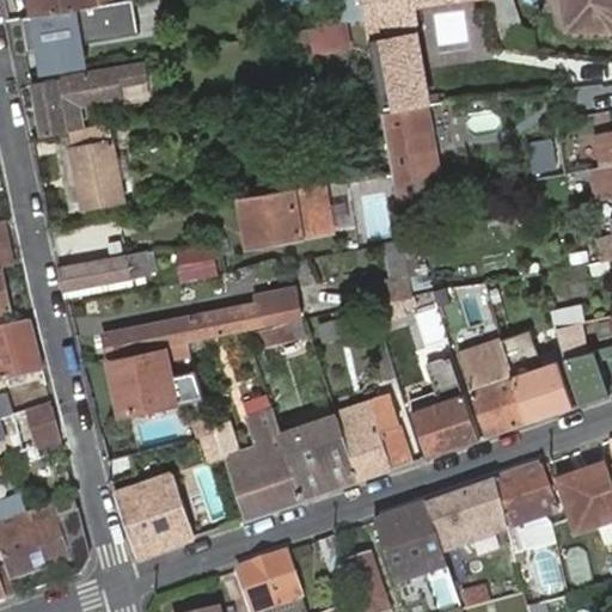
[(61,8),(35,13),(20,16),(26,50),(42,49),(47,74),(91,67),(86,41),(139,31),(133,0),(111,0),(99,2),(61,8)]
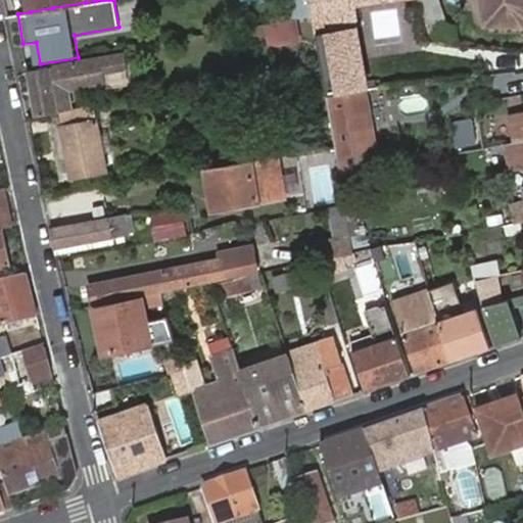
[(28,0),(30,11),(52,7),(85,2),(84,0),(28,0)]
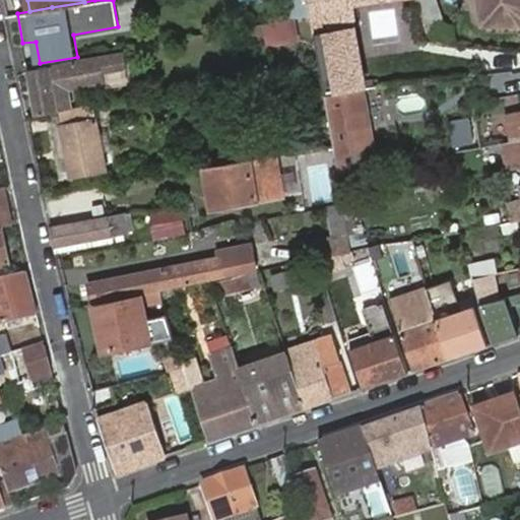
[(310,0),(289,0),(293,18),(313,14),(310,0)]
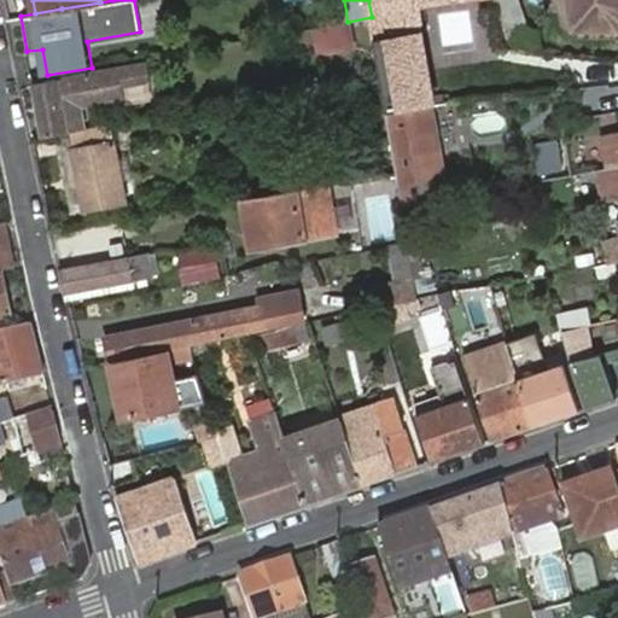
[(368,0),(372,17),(386,110),(432,103),(415,0),(368,0)]
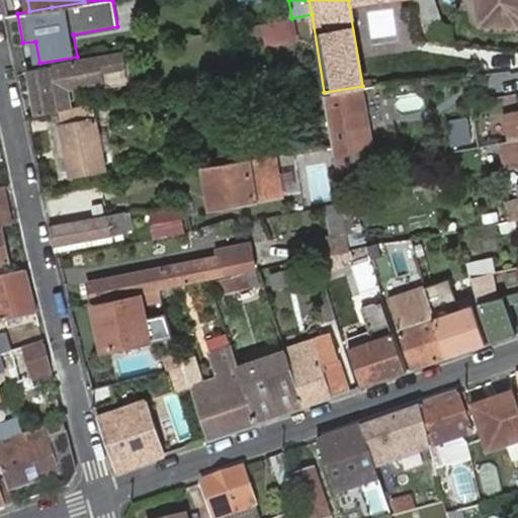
[(417,0),(429,39),(456,44),(451,23),(443,22),(435,0),(417,0)]
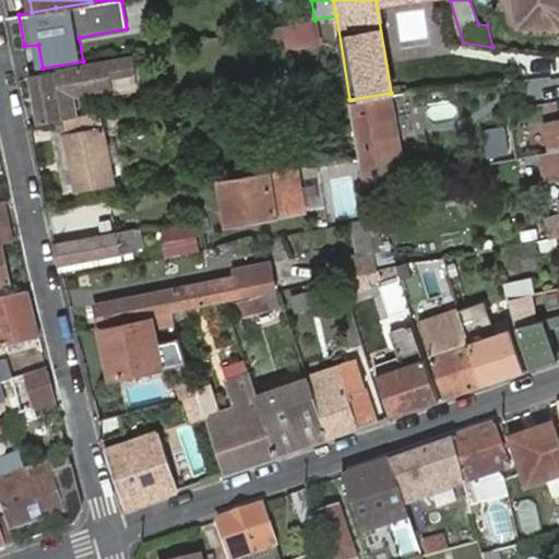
[(558,0),(513,0),(518,22),(558,15),(558,0)]
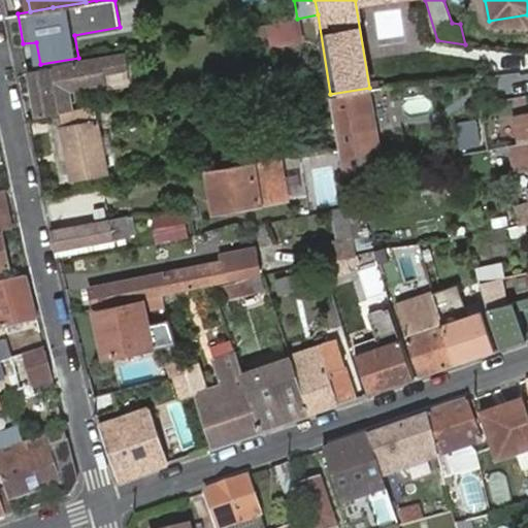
[(527,14),(489,21),(489,30),(527,32),(527,14)]
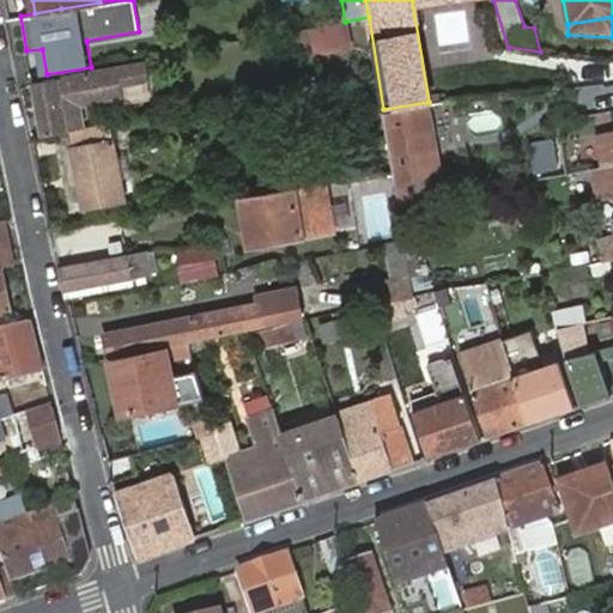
[(59,134),(71,132),(85,129),(80,107),(125,101),(122,89),(151,85),(147,66),(74,77),(32,84),(42,137),(59,134)]
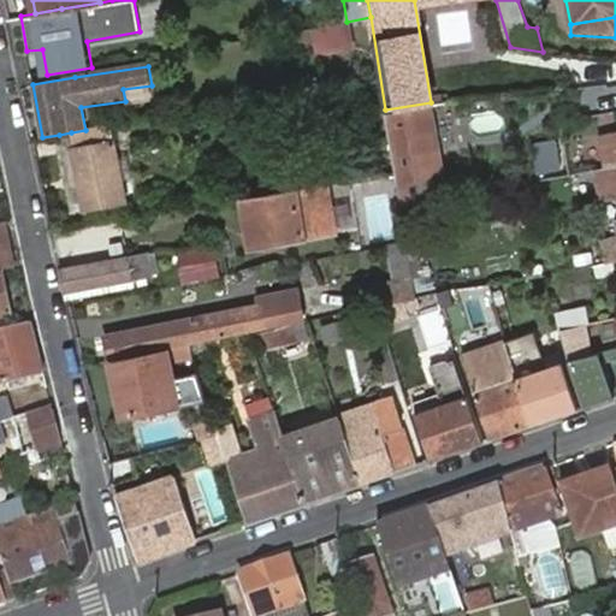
[(431,102),(385,110),(401,203),(426,199),(446,195),(431,102)]
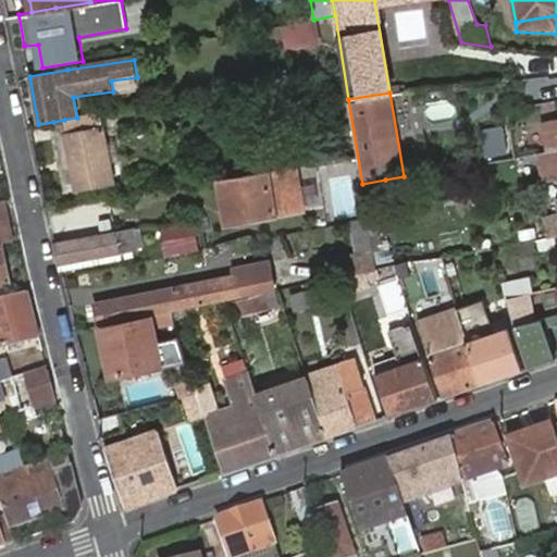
[(114,183),(100,113),(77,118),(64,120),(66,133),(65,134),(77,189),(114,183)]
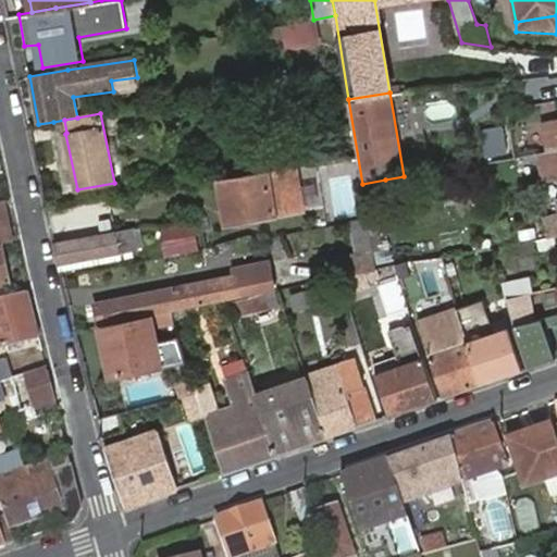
[(66,133),(64,120),(53,122),(66,192),(77,189),(65,134),(66,133)]
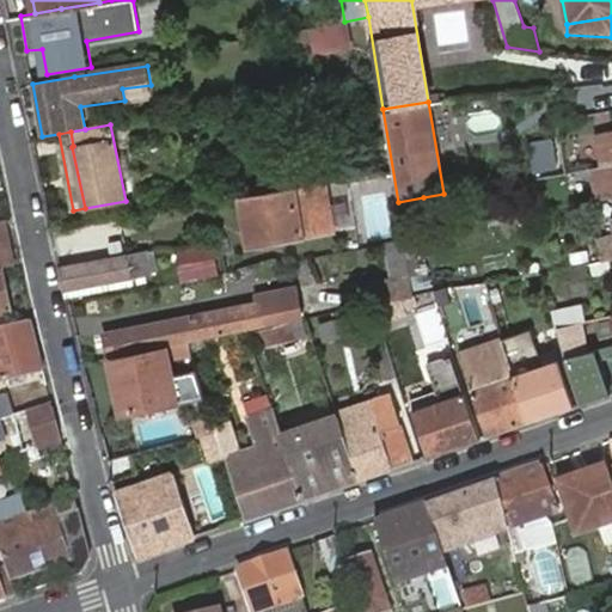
[(556,135),(528,139),(533,171),(561,167),(556,135)]
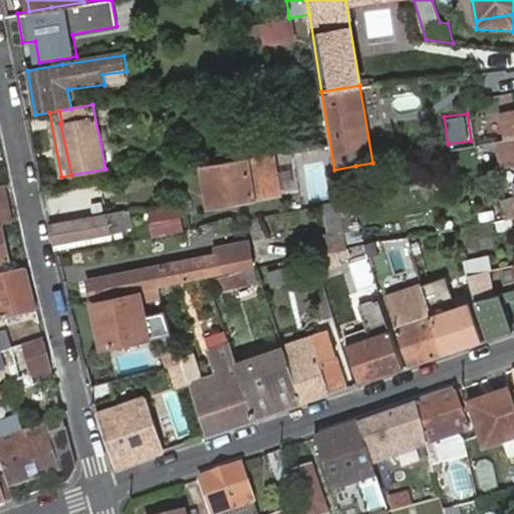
[(513,137),(497,141),(502,167),(513,164),(513,137)]
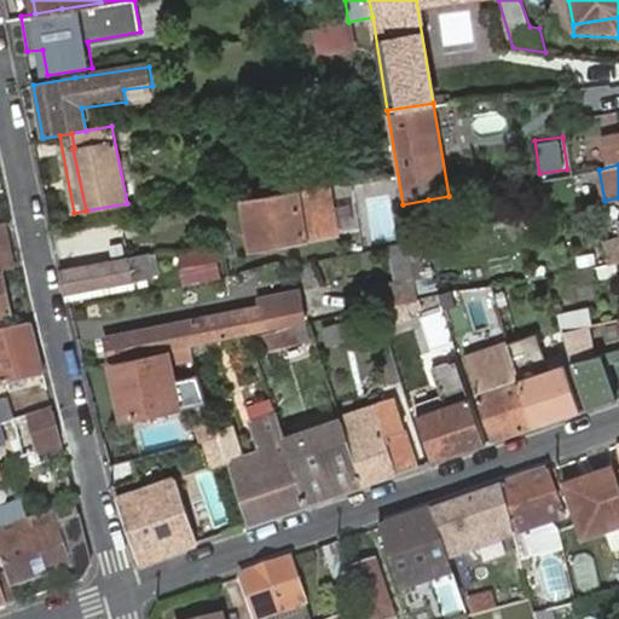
[(328,184),(246,198),(253,246),(335,233),(328,184)]
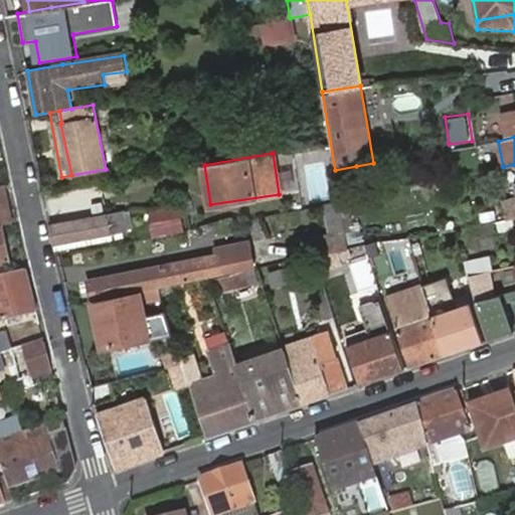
[(339,198),(361,193),(356,166),(335,170),(339,198)]
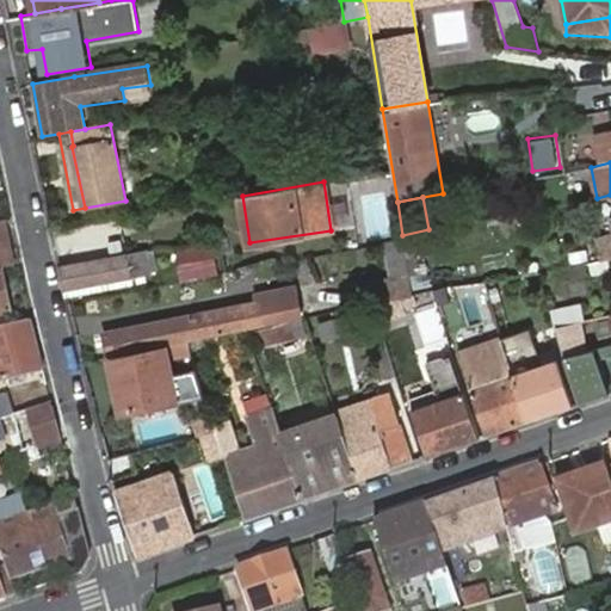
[(353,209),(356,236),(388,233),(384,205),(353,209)]
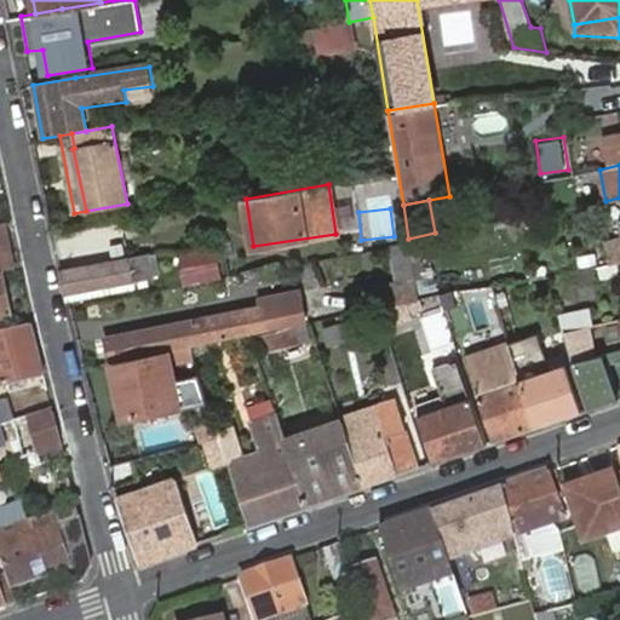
[(3,227),(0,227),(0,270),(11,269),(3,227)]
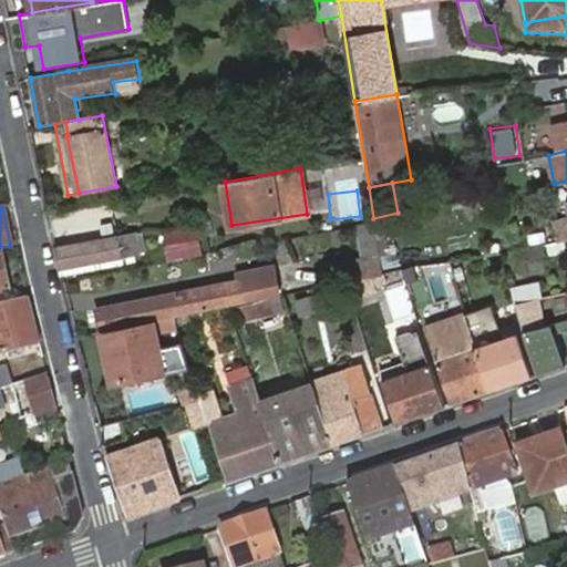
[(566,222),(553,225),(556,241),(566,239),(566,222)]
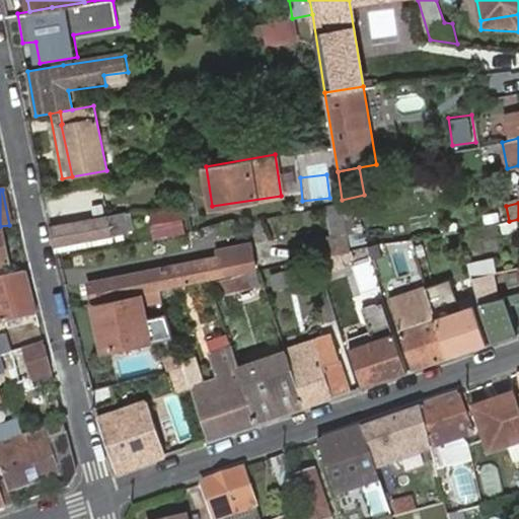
[(179,223),(187,221),(182,204),(148,209),(151,228),(179,223)]
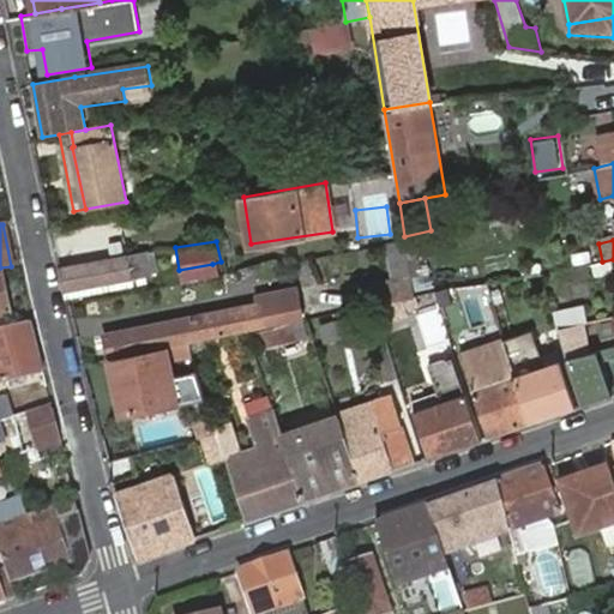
[(414,296),(405,241),(385,246),(395,301),(414,296)]
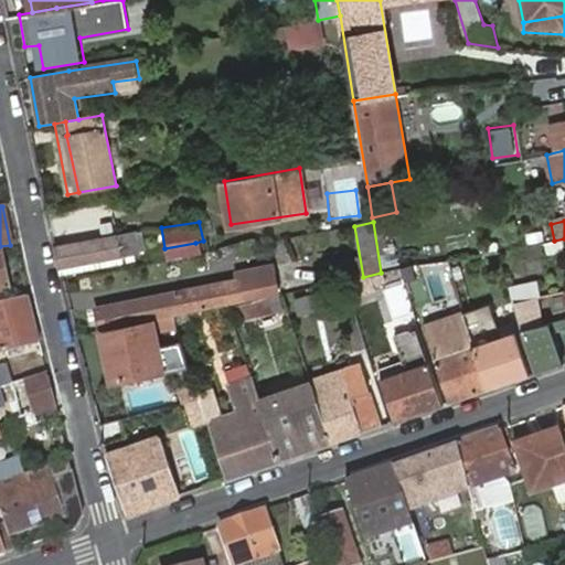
[(551,224),(523,230),(526,245),(554,241),(551,224)]
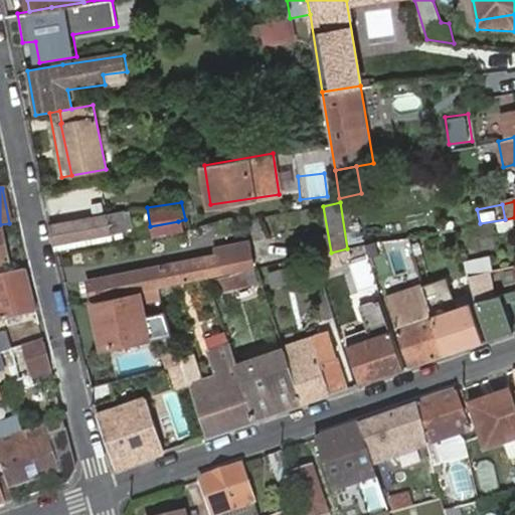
[(122,212),(52,223),(57,244),(126,232),(122,212)]
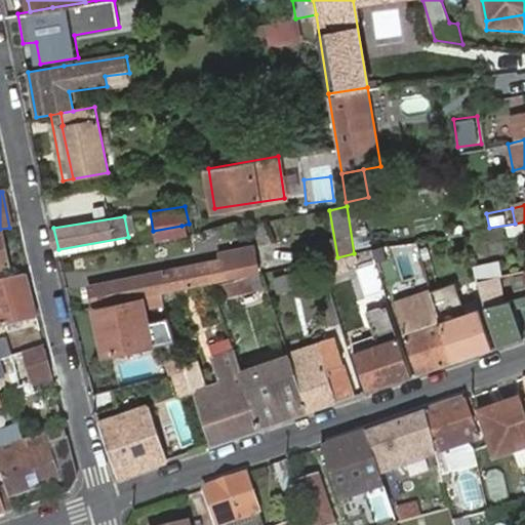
[(156,243),(185,238),(182,226),(153,231),(156,243)]
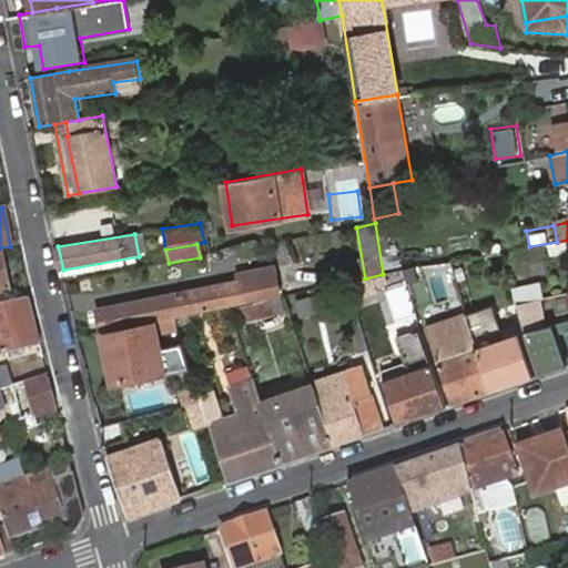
[(0,293),(9,292),(0,252),(0,293)]
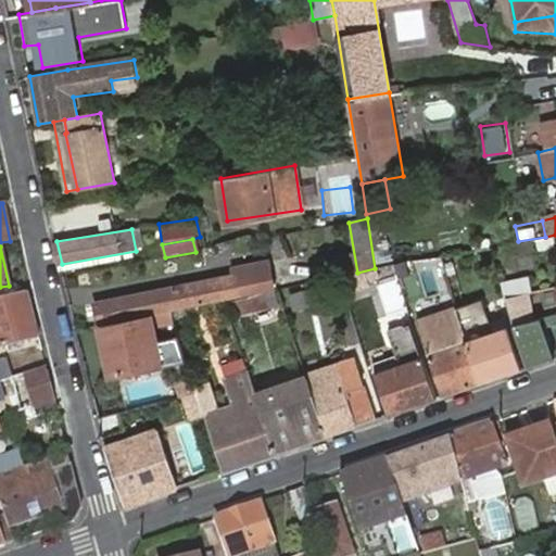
[(276,290),(277,289),(272,263),(238,269),(237,277),(100,304),(104,324),(168,311),(210,301),(211,303),(222,301),(234,299),(276,290)]
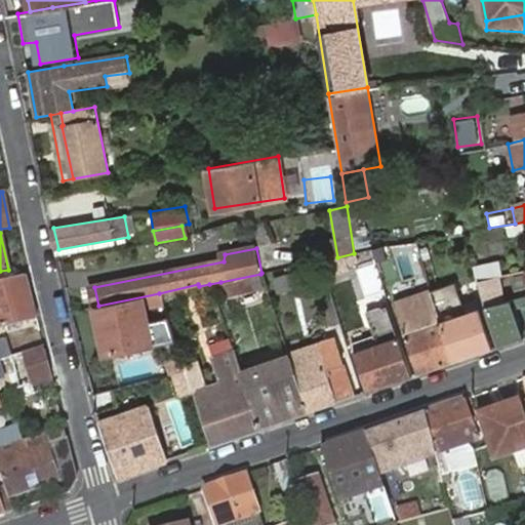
[(265,287),(260,274),(220,282),(226,298),(265,287)]
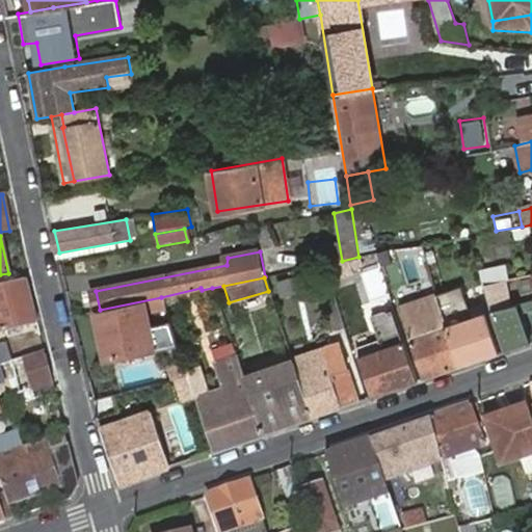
[(28,293),(26,281),(0,287),(0,334),(36,324),(28,293)]
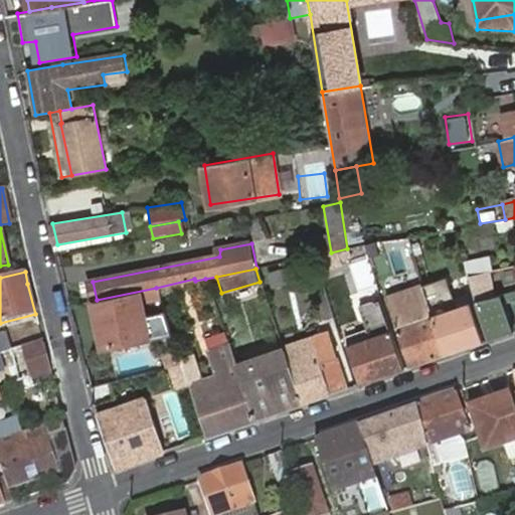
[(489,272),(469,276),(477,300),(494,296),(489,272)]
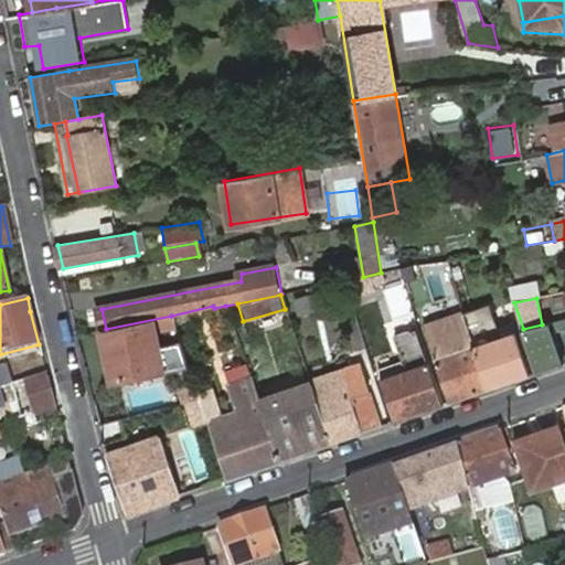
[(491,302),(464,312),(468,327),(477,324),(483,342),(503,336),(491,302)]
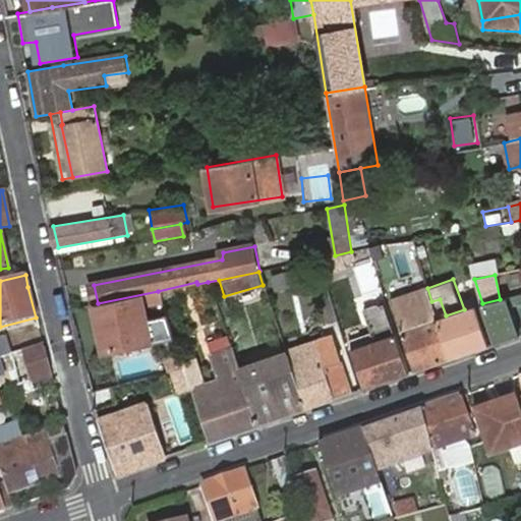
[(158,291),(98,303),(93,304),(98,330),(106,329),(110,351),(152,343),(142,308),(162,302),(158,291)]
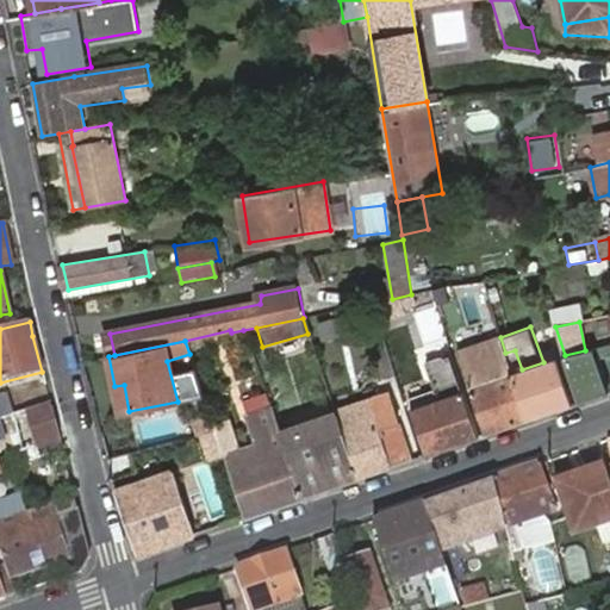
[(609,356),(609,346),(595,349),(598,360),(609,356)]
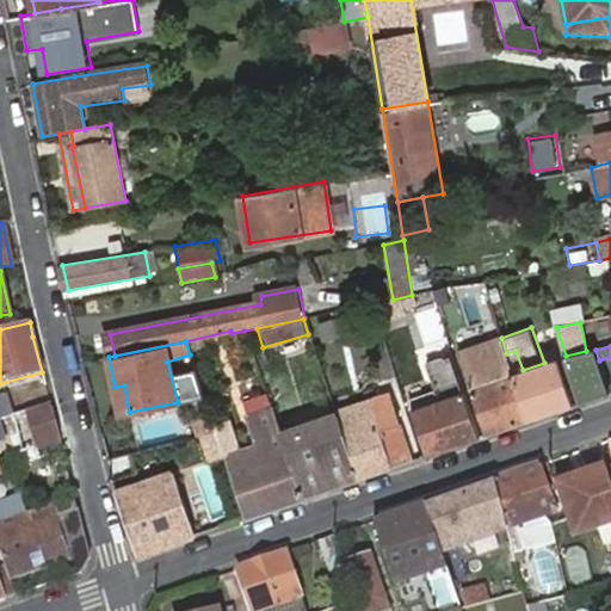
[(599,360),(596,350),(586,351),(566,356),(580,402),(609,393),(599,360)]
